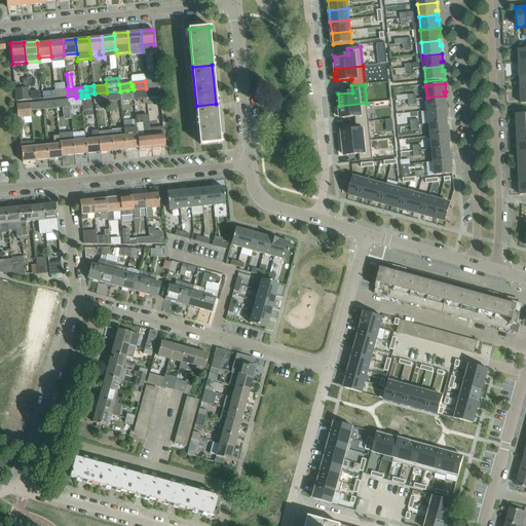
[(14,89),(16,101),(30,100),(28,87),(14,89)]
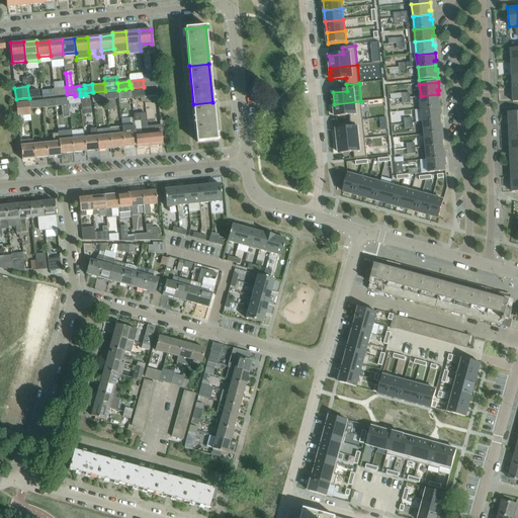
[(67,94),(66,87),(54,88),(54,89),(53,89),(54,92),(55,92),(55,96),(67,94)]
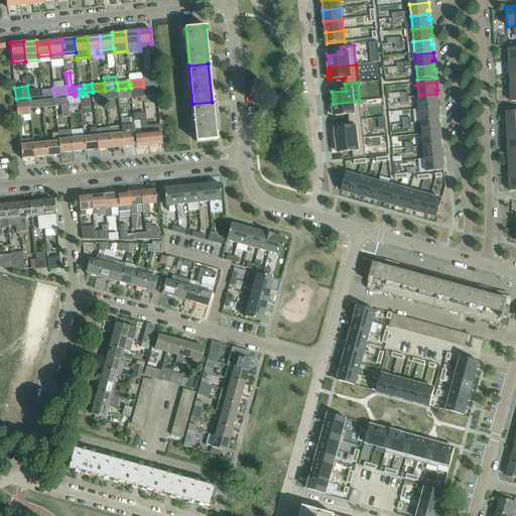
[(38,89),(28,90),(29,98),(39,97),(38,89)]
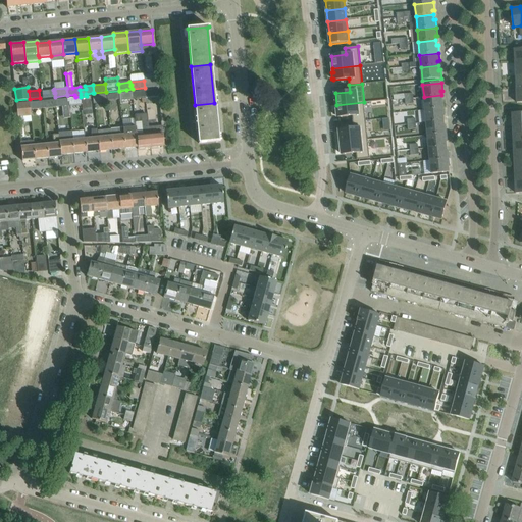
[(158,90),(145,92),(145,95),(146,95),(147,98),(146,98),(146,99),(146,103),(146,104),(156,103),(155,98),(159,98),(158,90)]
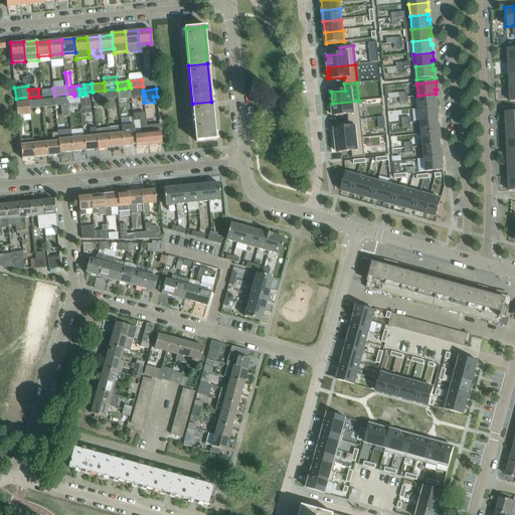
[(145,97),(144,94),(143,94),(143,91),(131,92),(132,99),(144,98),(144,97),(145,97)]
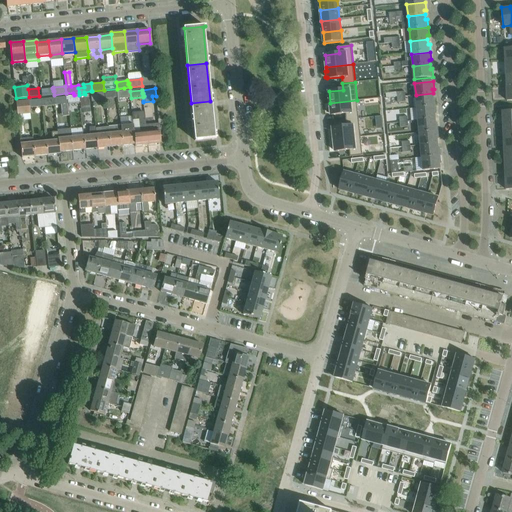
[(131,98),(130,91),(123,91),(117,92),(117,96),(119,95),(119,99),(124,99),(131,98)]
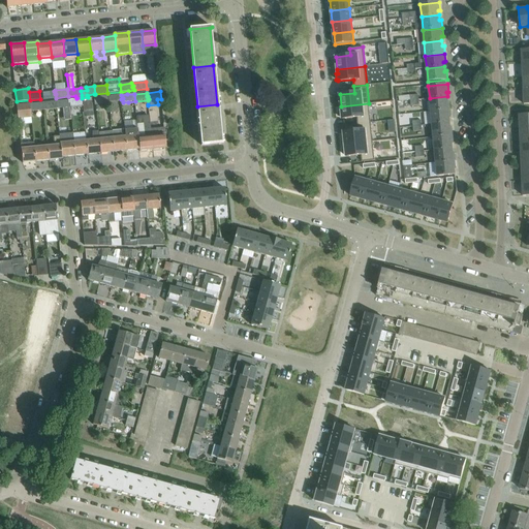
[(109,102),(107,96),(107,95),(94,97),(95,105),(109,104),(109,102)]
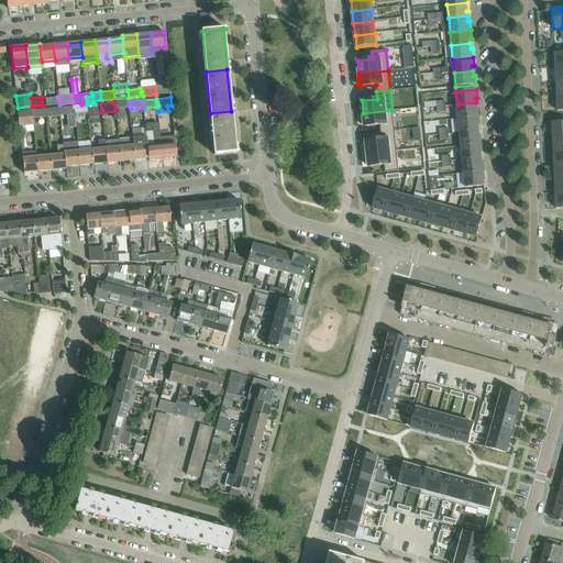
[(476,102),(457,105),(459,119),(479,117),(478,108),(476,108),(476,102)]
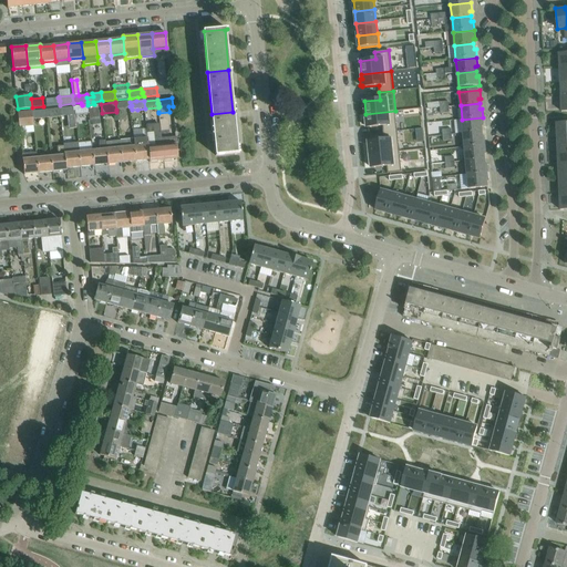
[(89,114),(88,105),(82,105),(82,106),(73,107),(73,111),(74,111),(74,115),(89,114)]
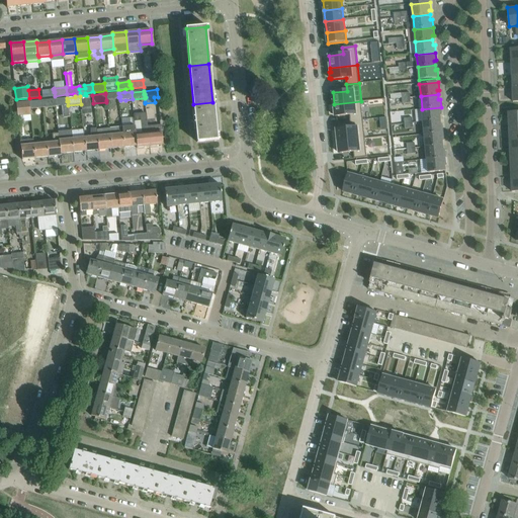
[(55,99),(41,100),(41,104),(42,104),(44,107),(49,107),(56,106),(55,99)]
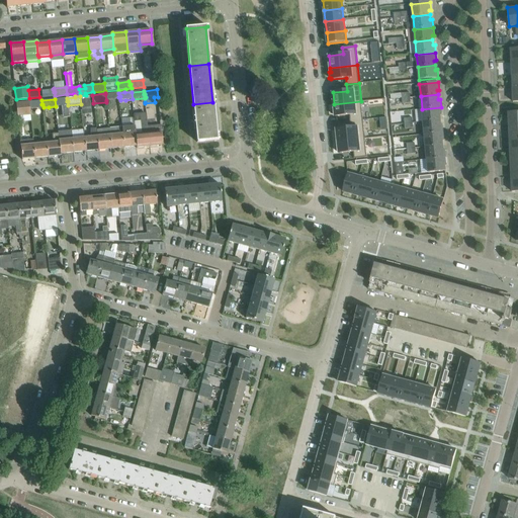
[(44,107),(42,104),(41,104),(41,100),(29,101),(29,109),(44,107)]
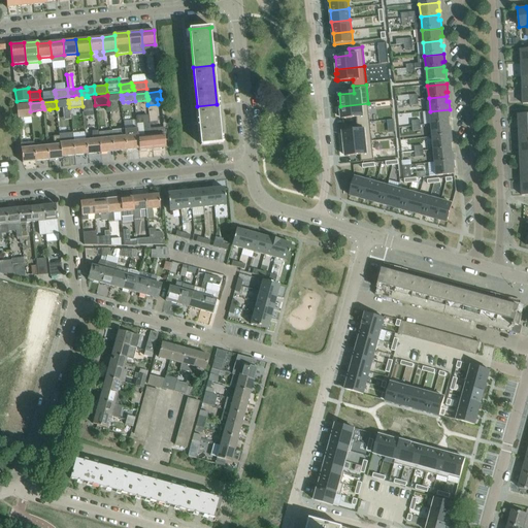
[(31,117),(30,111),(30,103),(17,105),(18,119),(31,117)]
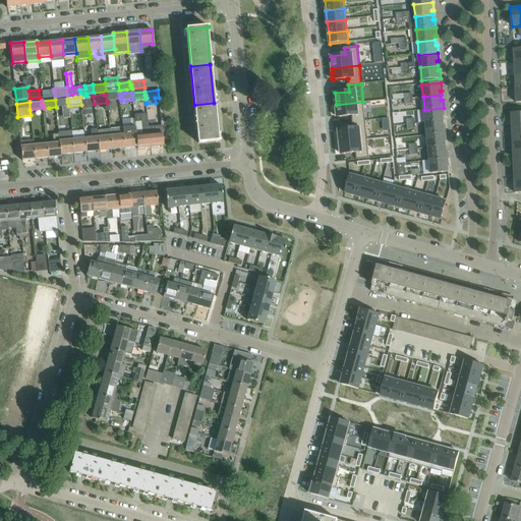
[(336,109),(335,109),(335,116),(337,115),(337,117),(351,115),(352,122),(365,120),(363,102),(336,105),(336,109)]
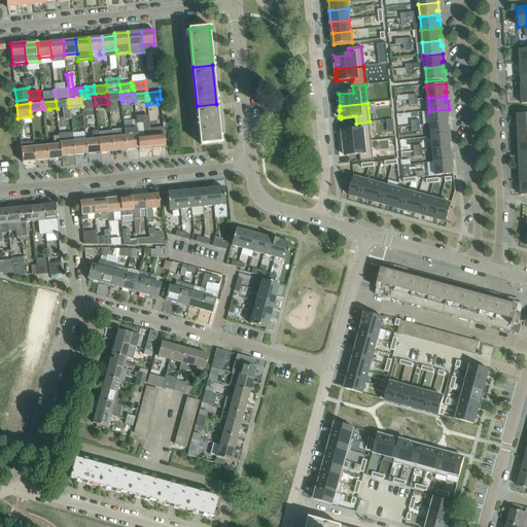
[(220,142),(216,104),(197,106),(201,144),(222,142),(222,141),(220,142)]
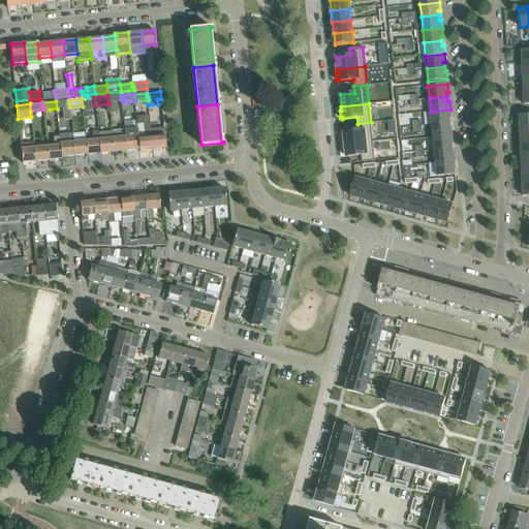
[(431,112),(424,112),(425,125),(432,124),(449,123),(449,118),(452,118),(450,110),(431,112)]
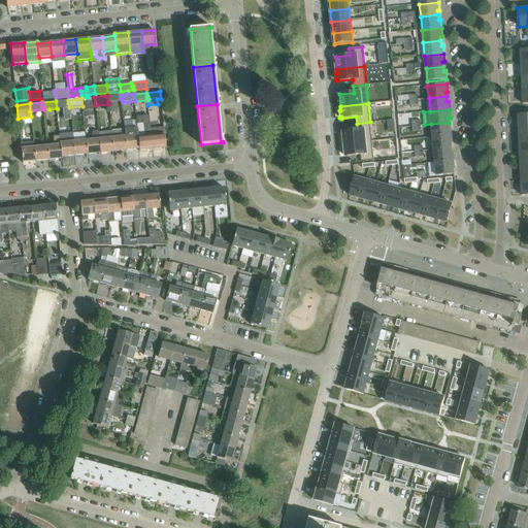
[(527,113),(518,114),(519,128),(527,127),(527,113)]
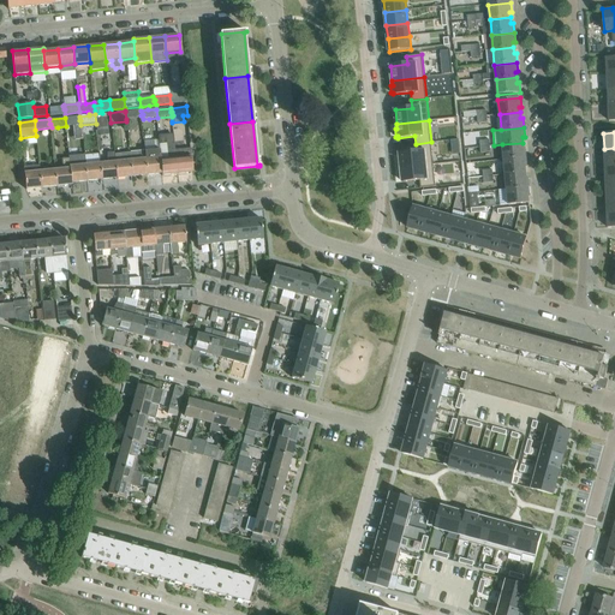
[(178,174),(175,153),(174,142),(159,144),(160,150),(161,159),(160,159),(162,173),(162,175),(178,174)]
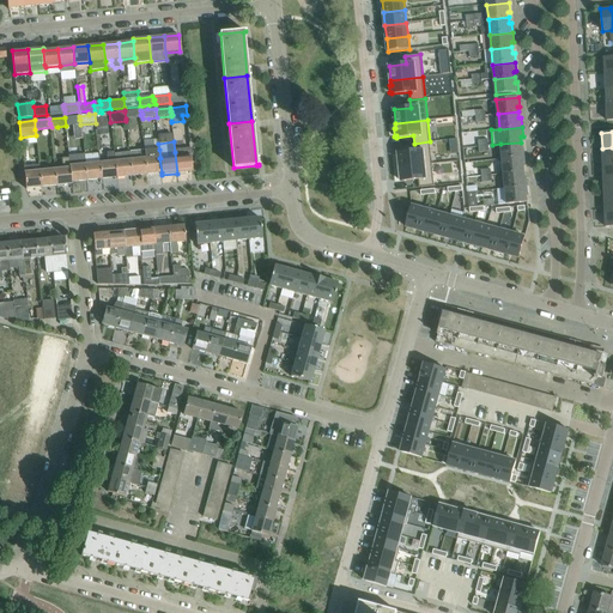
[(399,155),(396,155),(398,162),(399,162),(400,168),(432,164),(430,141),(414,144),(416,151),(399,153),(399,155)]
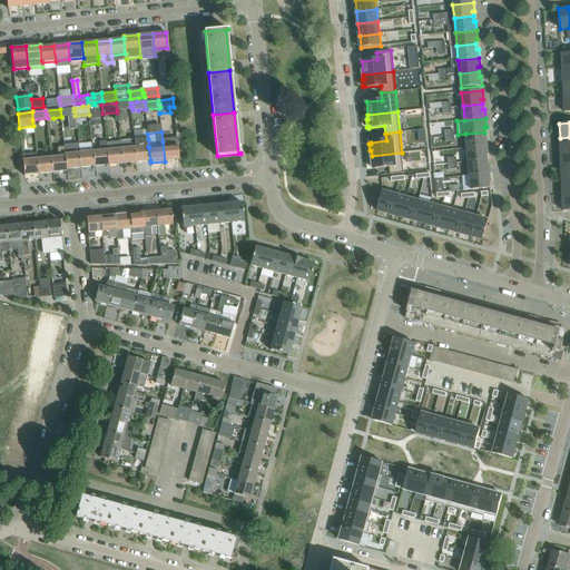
[(484,133),(465,134),(467,148),(488,146),(487,137),(485,137),(484,133)]
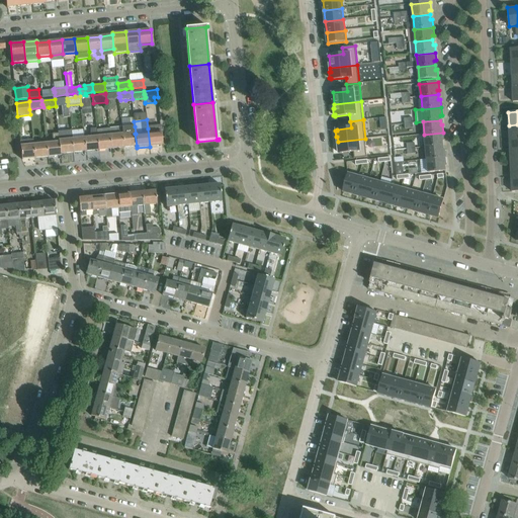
[(517,138),(517,124),(509,125),(510,139),(517,138)]
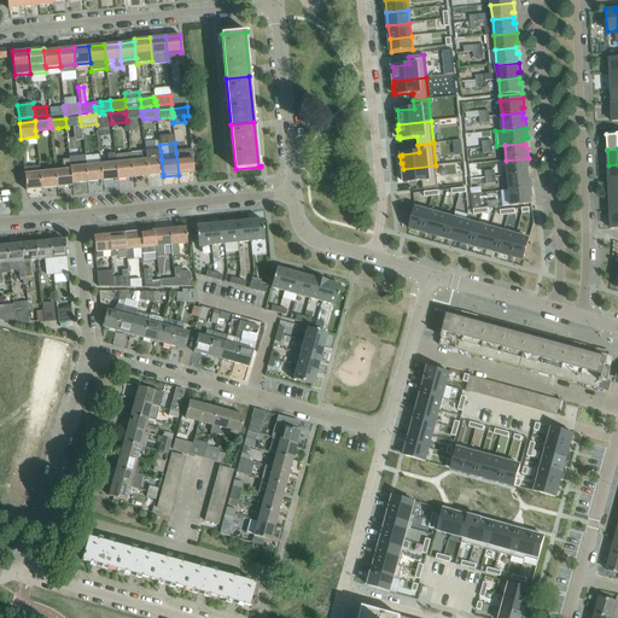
[(163,174),(161,159),(162,159),(161,151),(146,152),(146,159),(147,175),(163,174)]
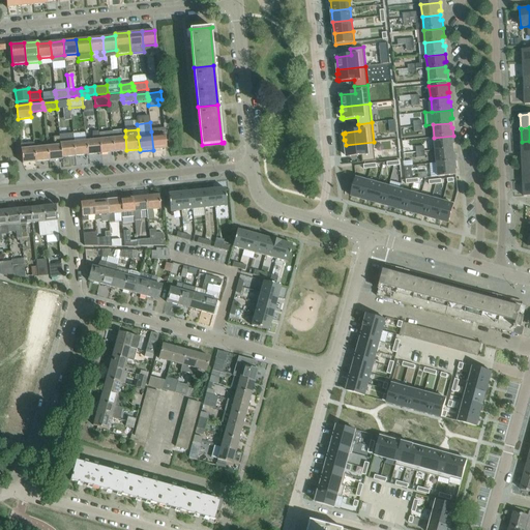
[(166,149),(165,135),(165,129),(151,131),(153,150),(166,149)]
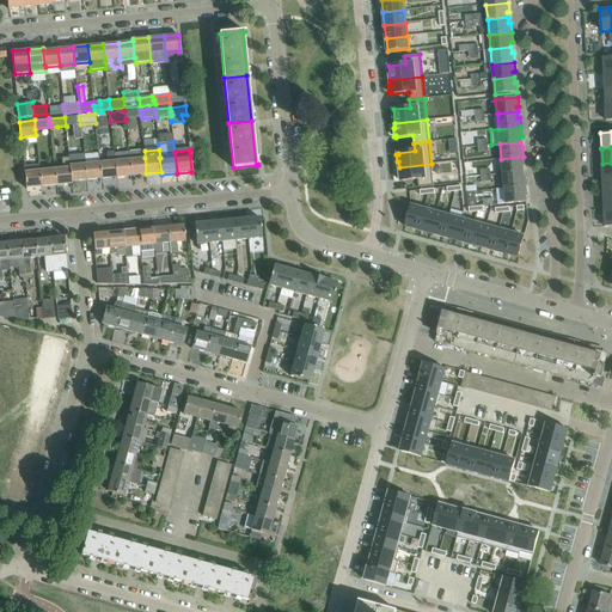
[(116,177),(115,161),(115,160),(115,153),(114,151),(106,152),(108,161),(101,163),(102,178),(116,177)]
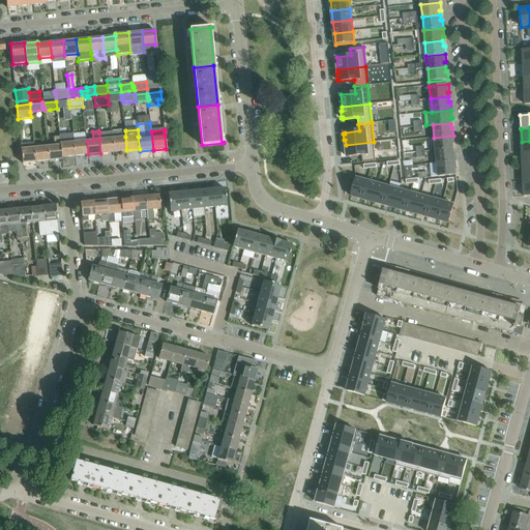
[(126,150),(125,137),(125,130),(112,131),(114,152),(126,150)]
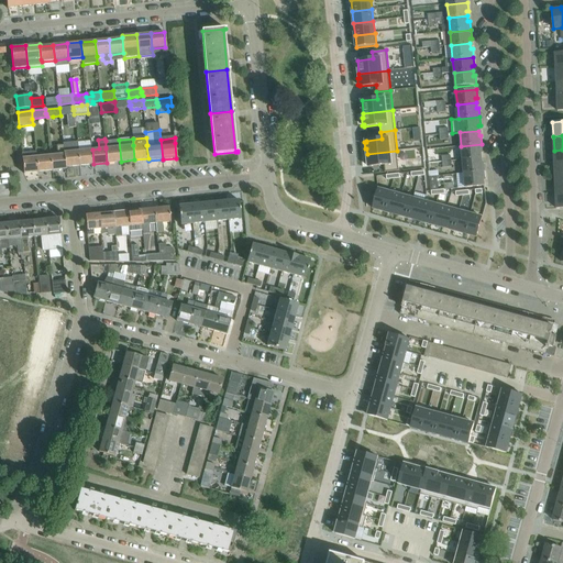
[(121,162),(119,140),(106,141),(106,147),(106,148),(107,163),(121,162)]
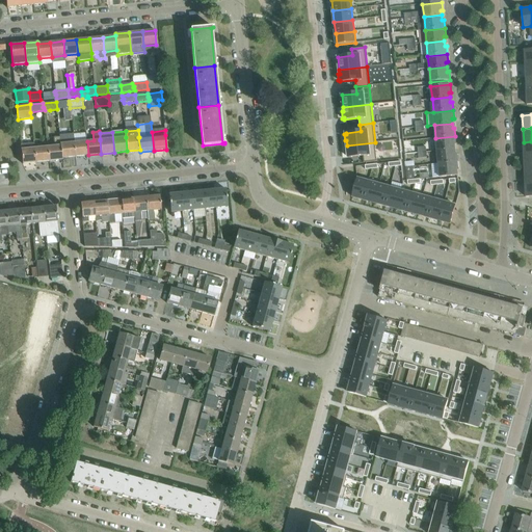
[(75,156),(74,142),(69,143),(68,134),(59,135),(59,137),(62,158),(75,156)]
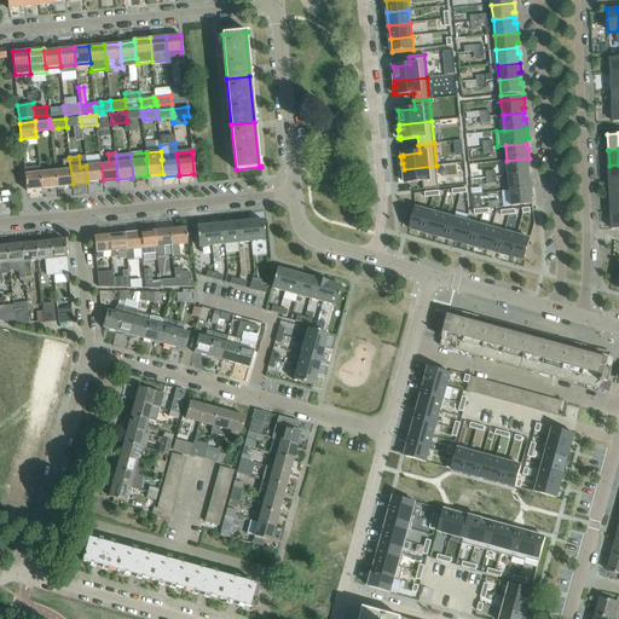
[(530,158),(507,161),(509,175),(530,173),(528,168),(531,168),(530,158)]
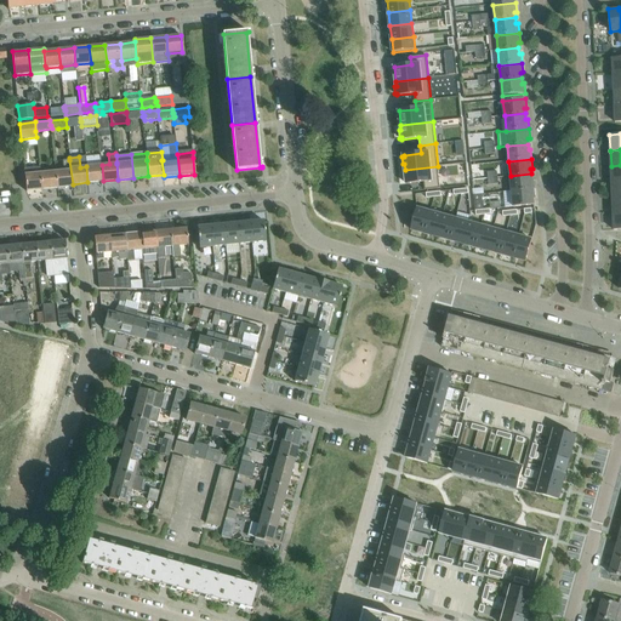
[(69,160),(63,161),(63,170),(56,171),(57,188),(73,187),(73,184),(69,160)]
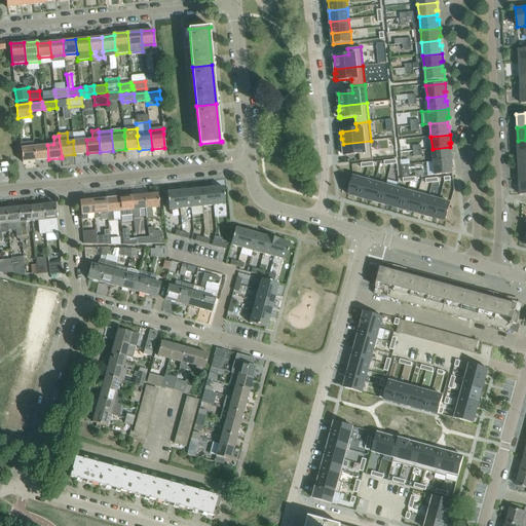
[(87,153),(86,140),(73,141),(74,154),(87,153)]
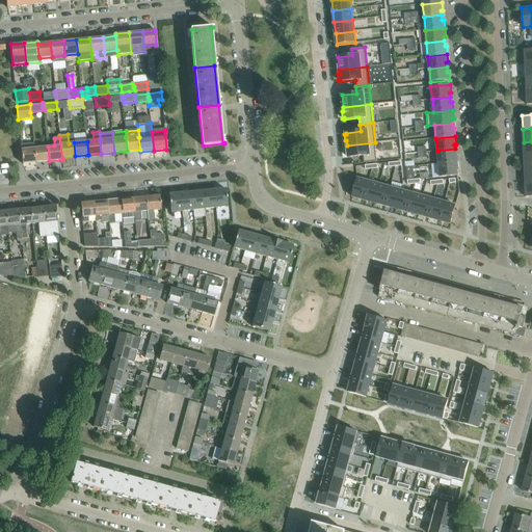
[(375,142),(347,145),(348,157),(363,156),(364,163),(376,161),(375,142)]
